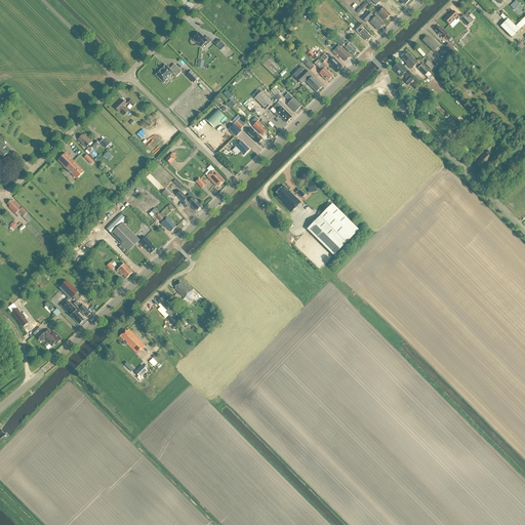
[(400,10),(392,1),(390,3),(386,0),(385,0),(382,2),(387,6),(395,15),(400,10)]
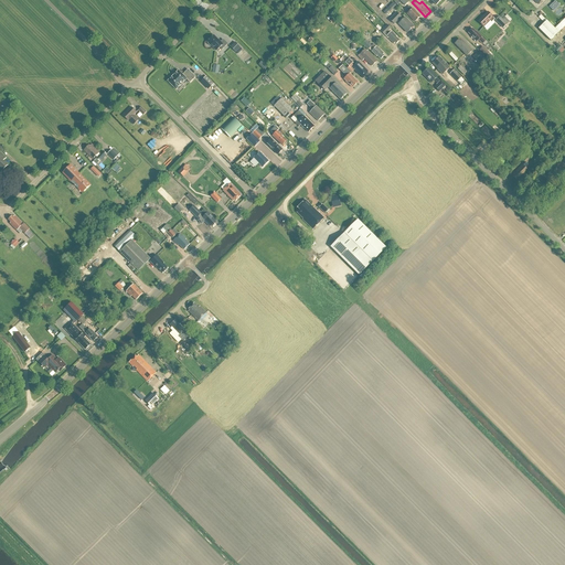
[(555,1),(548,7),(553,11),(560,6),(555,1)]
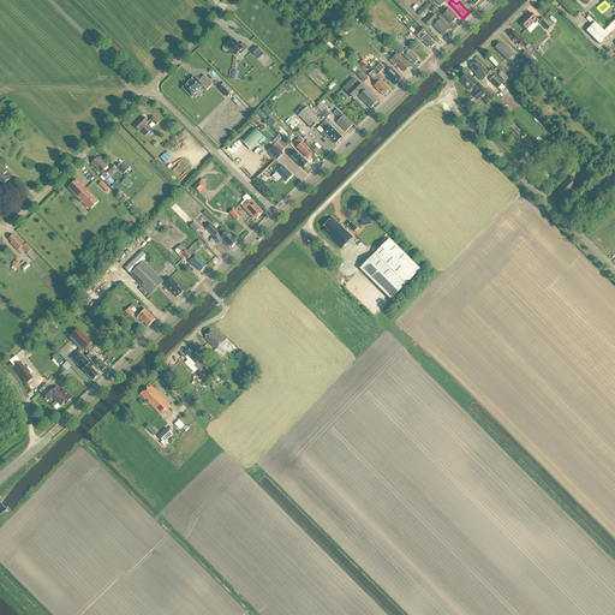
[(428,4),(417,15),(423,19),(433,9),(428,4)]
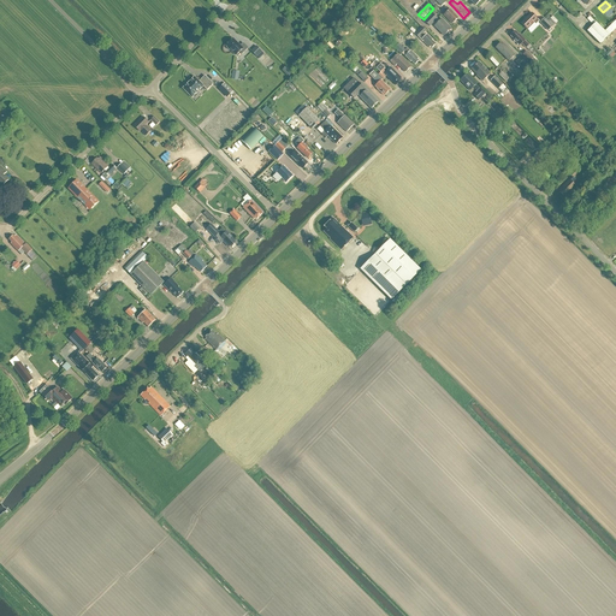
[(444,16),(452,24),(458,19),(450,10),(450,11),(446,7),(444,10),(446,13),(444,16)]
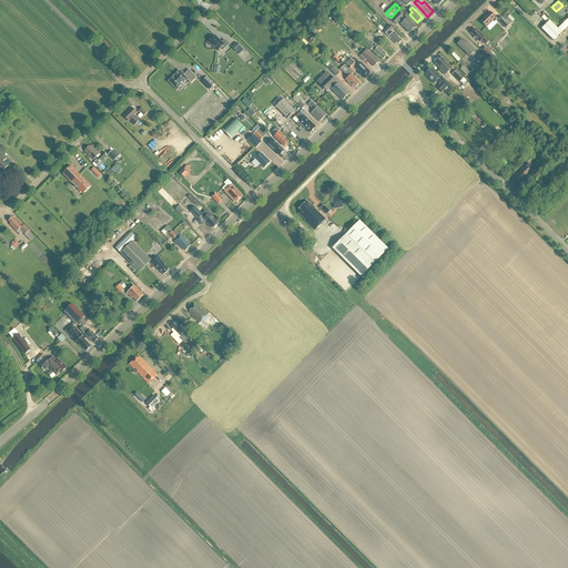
[(239,11),(230,20),(236,27),(245,18),(247,21),(251,17),(244,10),(241,13),(239,11)]
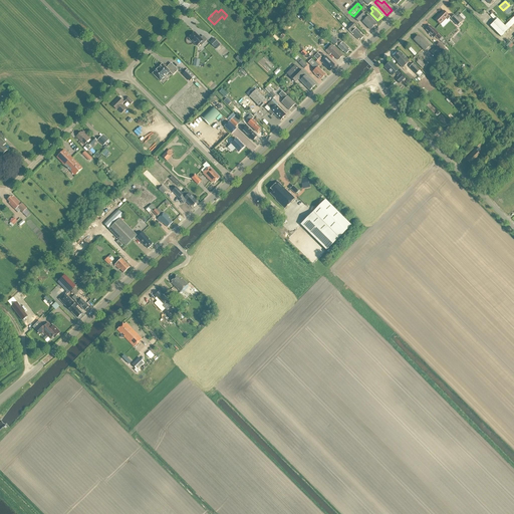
[(450,18),(449,17),(443,11),(435,20),(440,25),(446,20),(447,21),(450,18)]
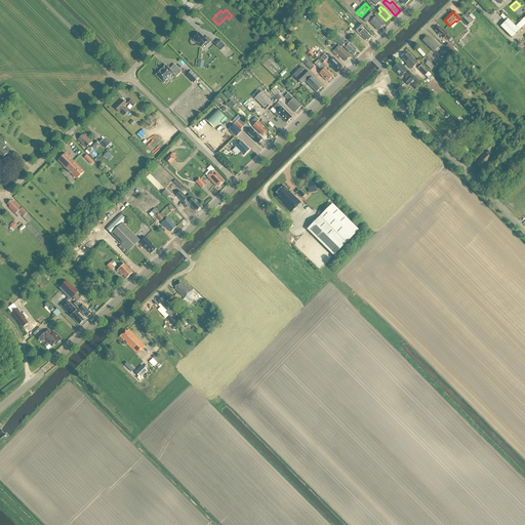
[(368,12),(361,18),(366,24),(372,16),(368,12)]
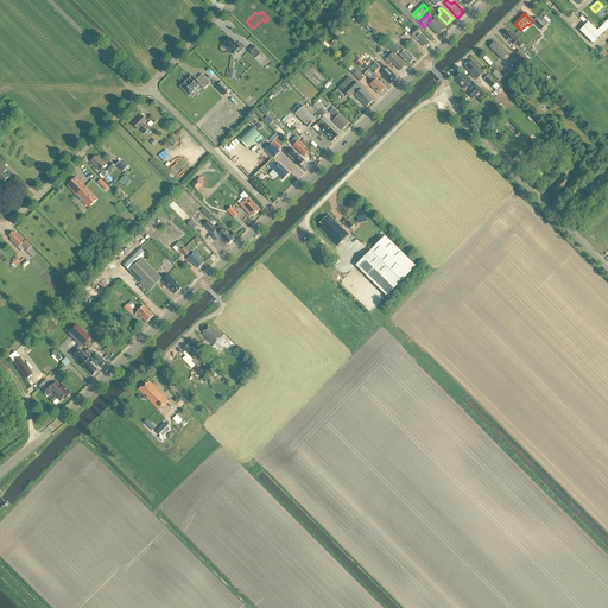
[(538,20),(545,27),(550,23),(545,18),(543,19),(540,17),(538,20)]
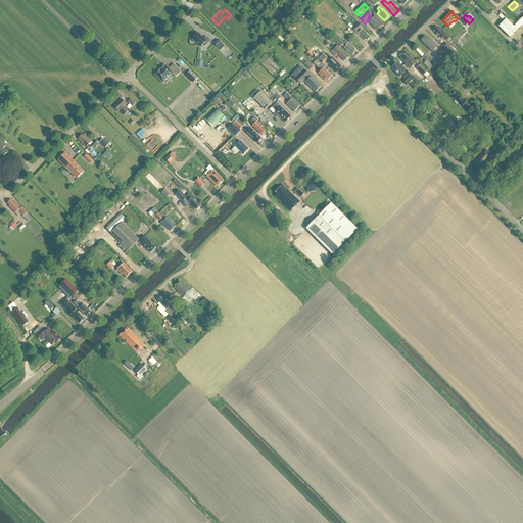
[(469,24),(463,17),(462,16),(458,20),(466,28),(469,24)]
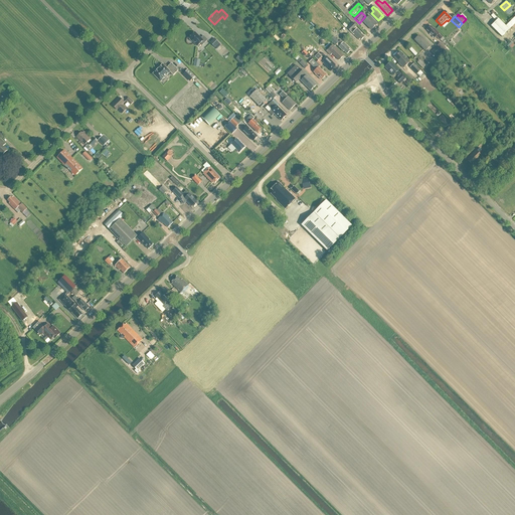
[(363,22),(371,30),(377,25),(369,17),(363,22)]
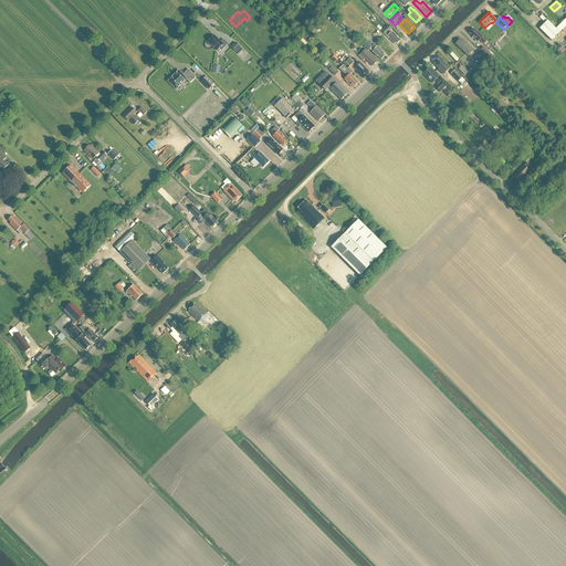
[(540,29),(552,41),(559,33),(547,21),(540,29)]
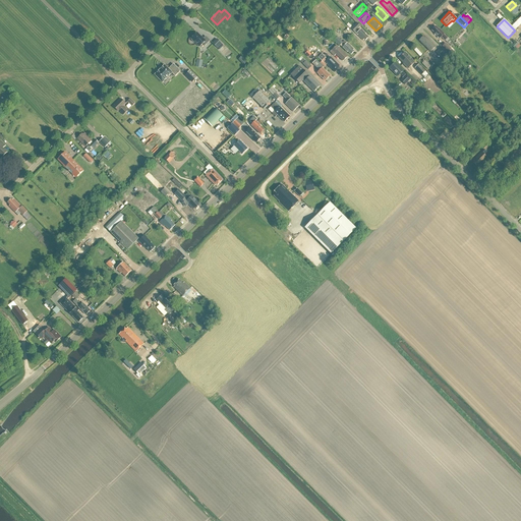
[(364,40),(365,41),(368,38),(365,35),(360,30),(359,31),(357,29),(360,26),(357,23),(351,30),(357,36),(363,41),(364,40)]
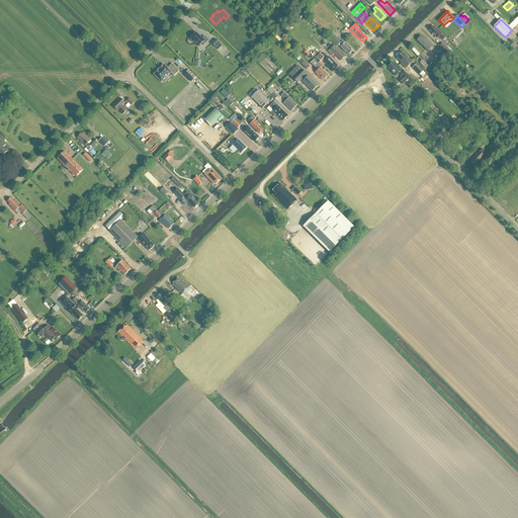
[(442,40),(444,38),(441,34),(436,29),(433,26),(429,30),(432,33),(432,34),(437,39),(438,37),(442,40)]
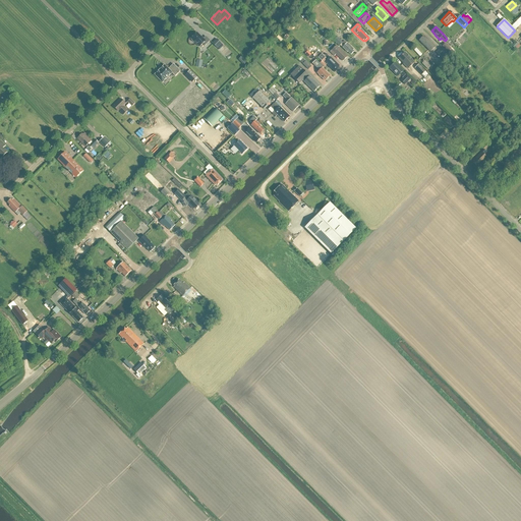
[(197,33),(191,39),(192,40),(191,41),(193,43),(194,43),(199,48),(203,45),(205,47),(210,41),(206,37),(204,39),(197,33)]
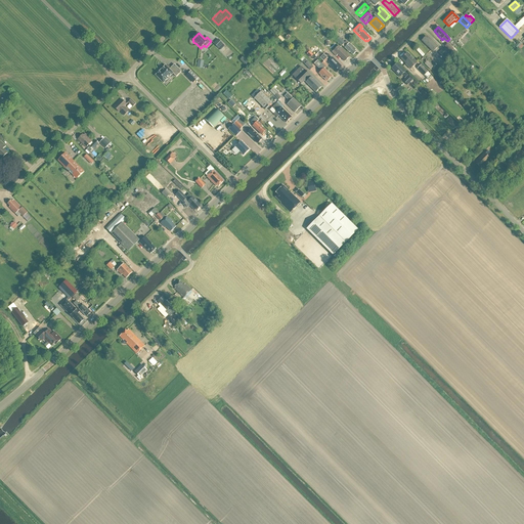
[(353,55),(356,52),(355,51),(356,50),(349,44),(346,46),(344,44),(345,43),(337,36),(334,39),(341,47),(342,46),(349,53),(350,52),(353,55)]
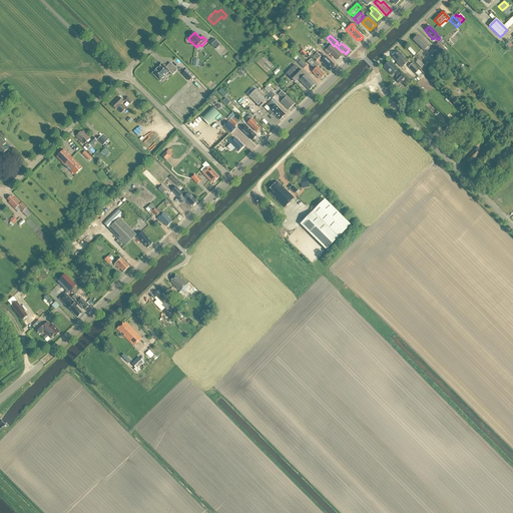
[(424,51),(429,46),(422,39),(421,40),(417,36),(413,40),(424,51)]
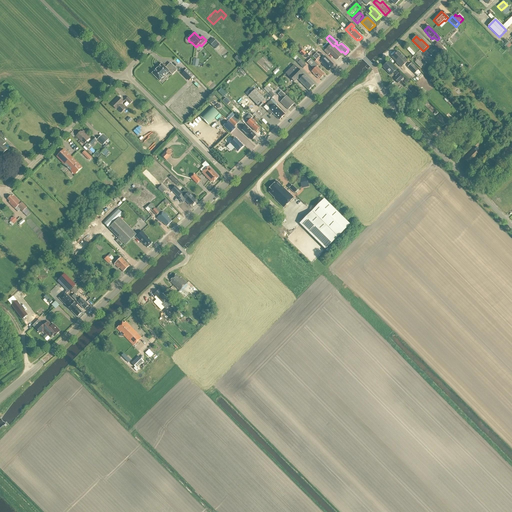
[(213,39),(209,43),(213,48),(218,43),(213,39)]
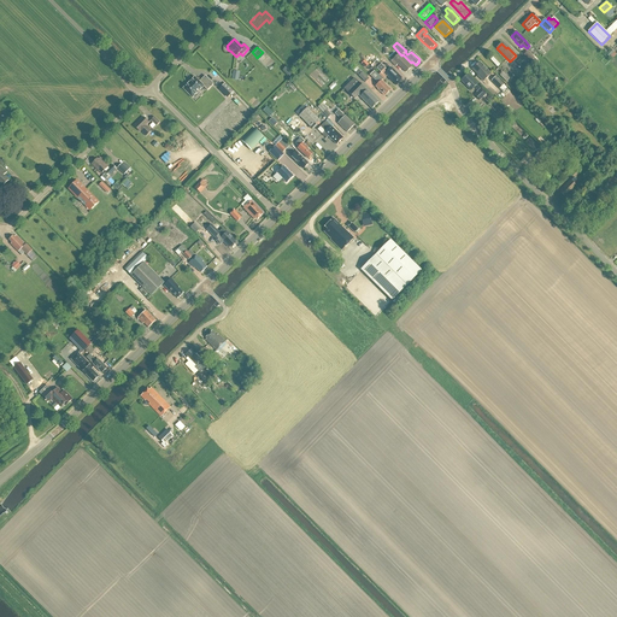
[(530,63),(535,59),(528,52),(524,56),(530,63)]
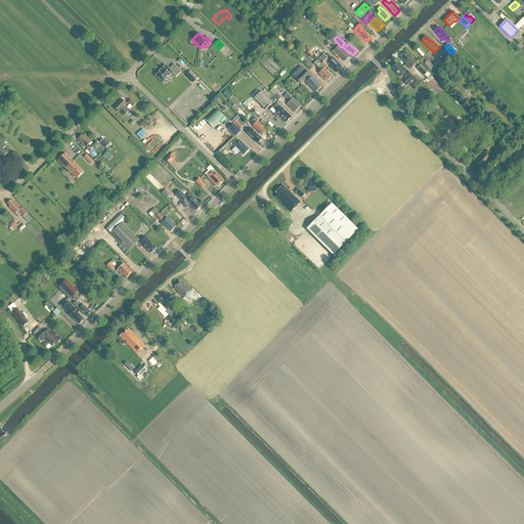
[(345,62),(349,57),(339,46),(333,52),(336,56),(338,55),(345,62)]
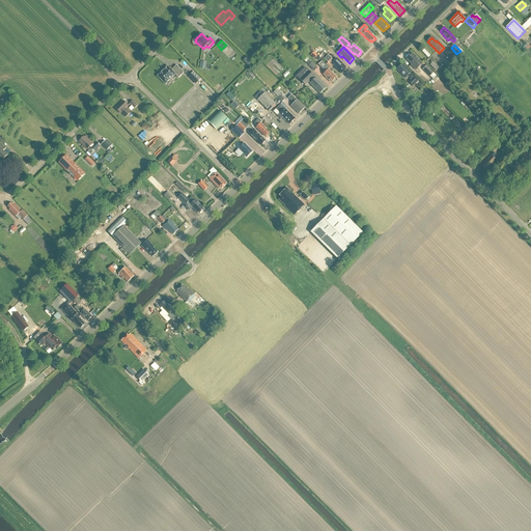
[(452,61),(457,56),(450,49),(445,55),(452,61)]
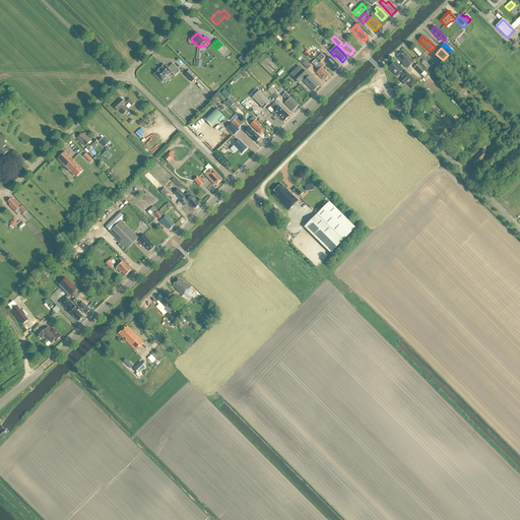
[(322,63),(323,62),(329,69),(330,68),(333,71),(334,70),(335,71),(338,68),(337,67),(338,66),(330,58),(327,61),(320,54),(317,52),(312,56),(315,59),(316,58),(322,63)]
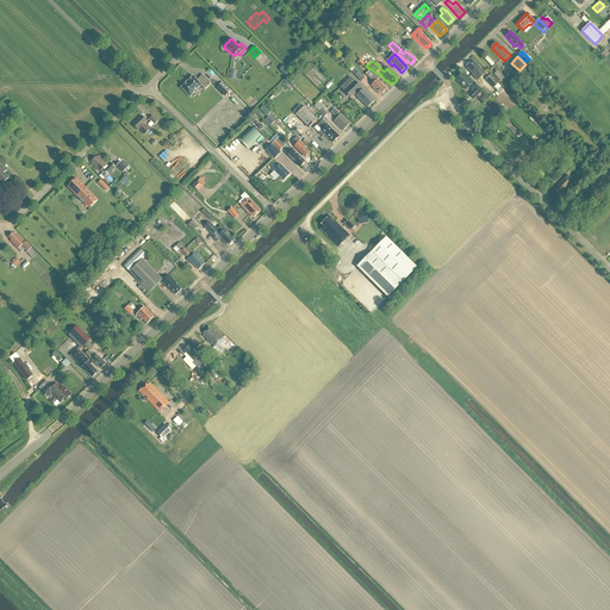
[(472,75),(478,81),(485,74),(474,62),(467,69),(473,75),(472,75)]
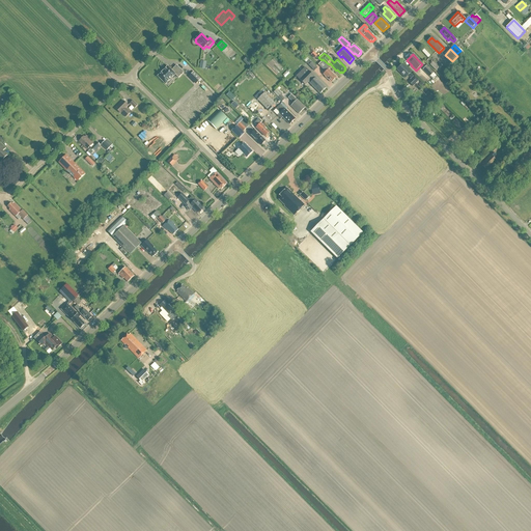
[(243,60),(249,65),(252,63),(246,57),(243,60)]
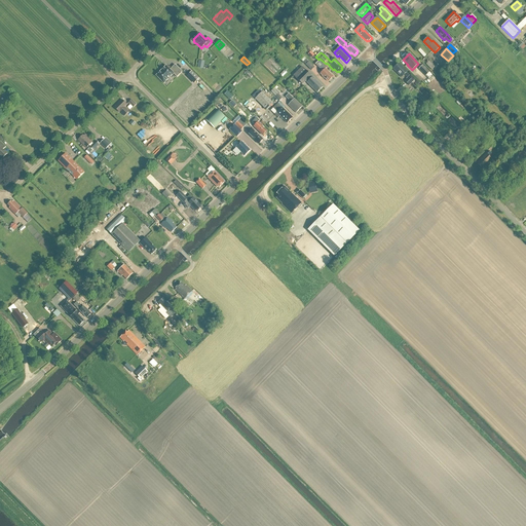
[(309,62),(306,65),(311,71),(314,68),(309,62)]
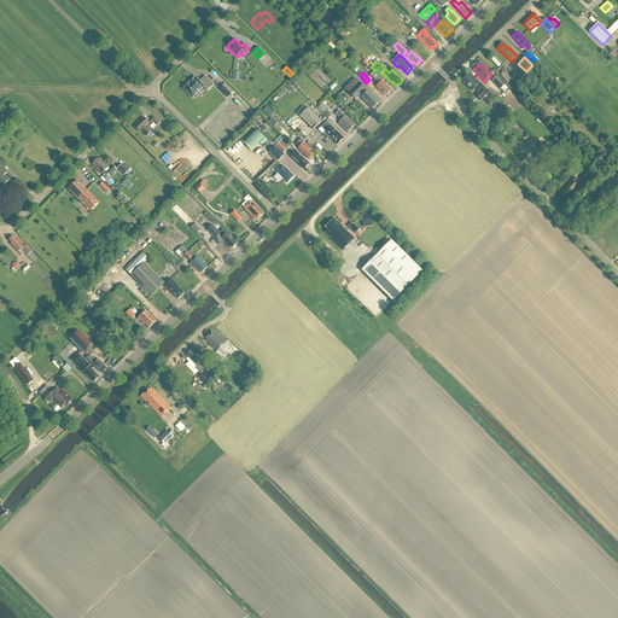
[(507,82),(511,80),(503,73),(501,75),(501,76),(507,82)]
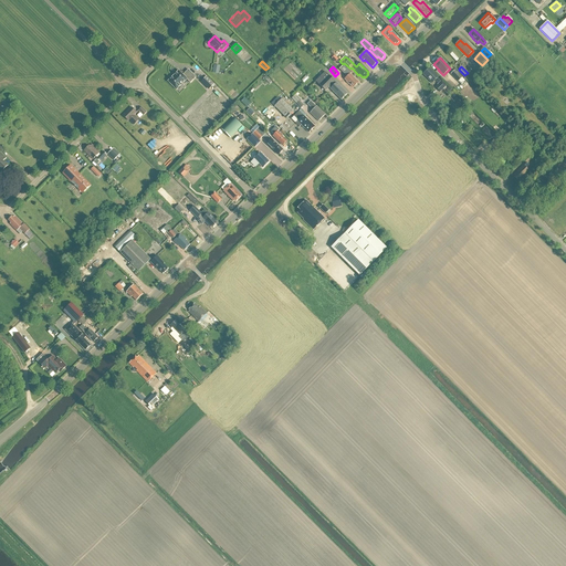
[(429,69),(422,74),(432,84),(435,81),(438,84),(441,81),(438,77),(429,69)]
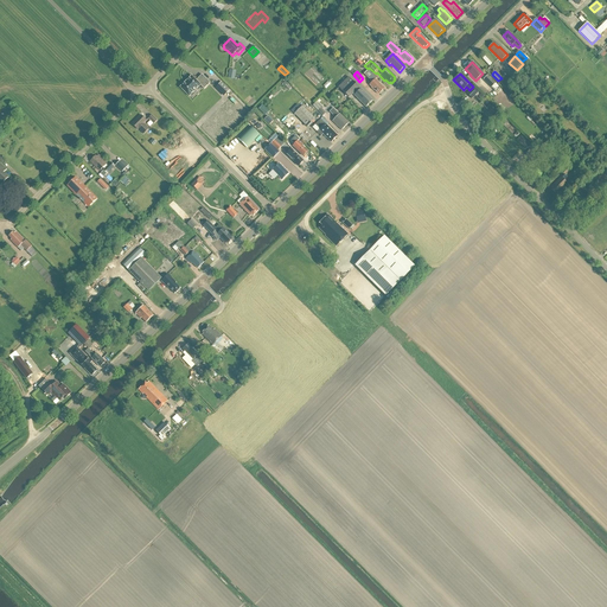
[(210,84),(202,76),(197,80),(199,81),(197,83),(191,77),(186,82),(185,81),(184,83),(184,84),(179,89),(189,97),(199,87),(204,90),(210,84)]
